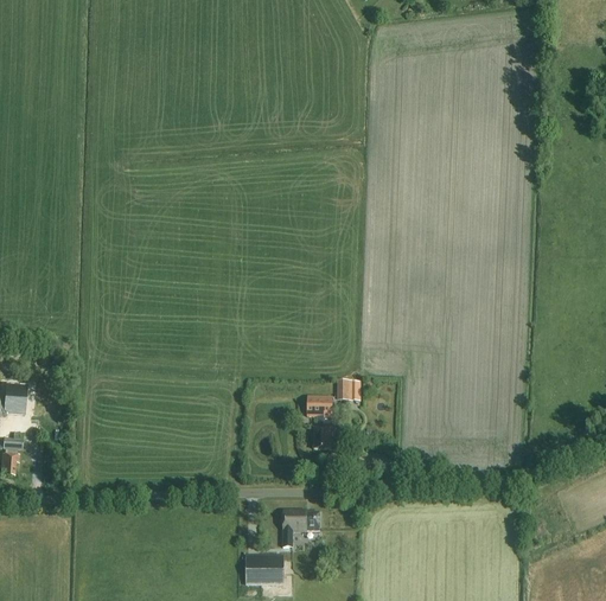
[(368,377),(364,382),(370,387),(375,381),(371,378),(368,377)]
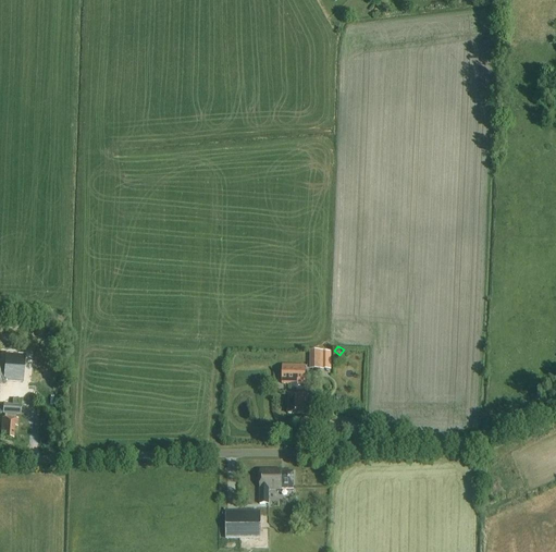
[(330,365),(330,347),(308,347),(308,365),(322,366),(322,365),(330,365)]
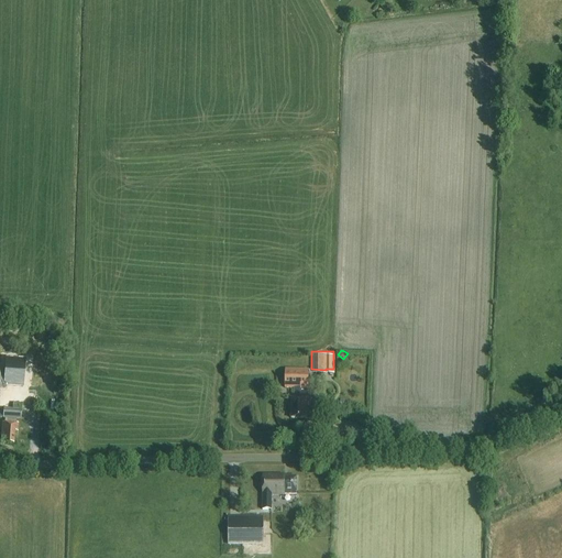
[(307,384),(307,365),(284,364),(284,384),(293,384),(307,384)]
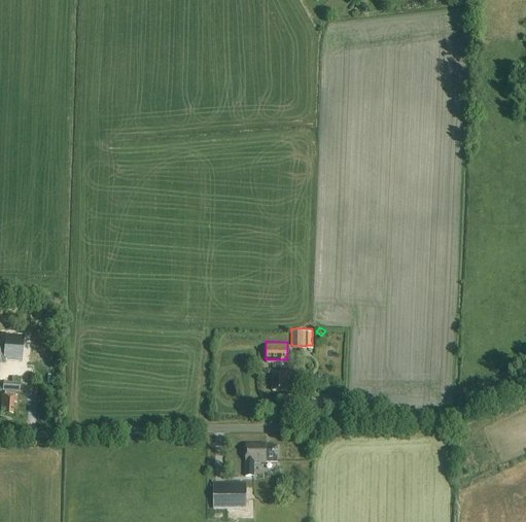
[(280,369),(280,359),(274,359),(274,368),(271,368),(270,387),(286,388),(287,369),(280,369)]
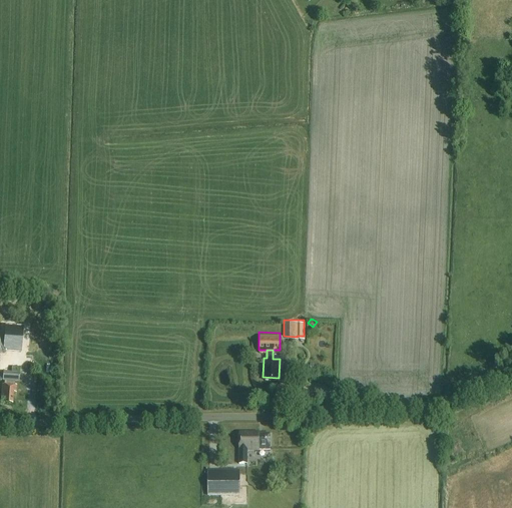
[(17,378),(18,363),(10,363),(9,368),(0,368),(0,376),(0,377),(17,378)]
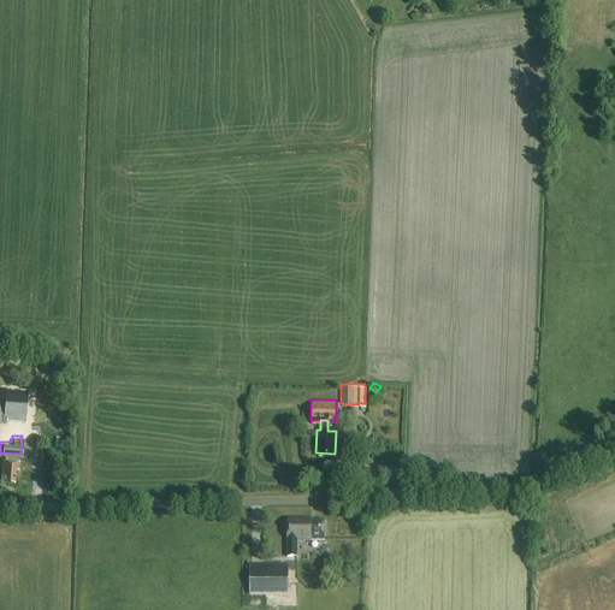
[(13,479),(15,467),(17,467),(18,457),(1,456),(0,477),(3,477),(3,479),(13,479)]
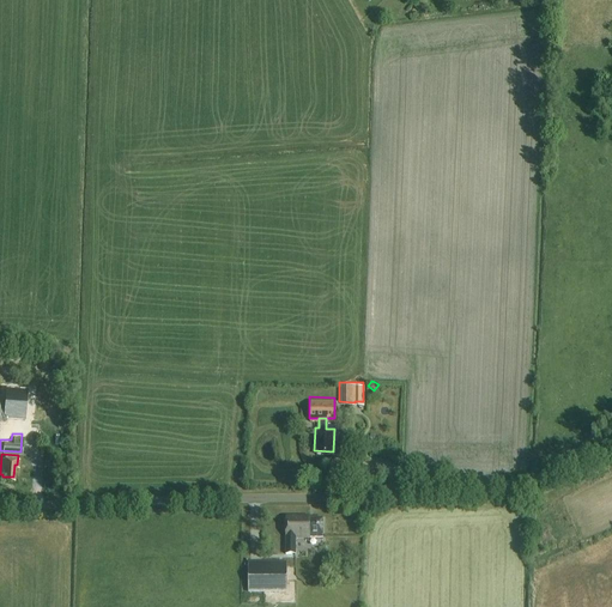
[(309,511),(285,511),(284,550),(295,550),(295,533),(322,533),(322,514),(309,514),(309,511)]
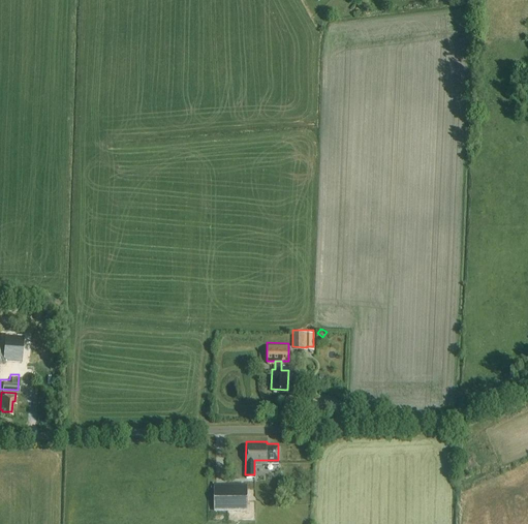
[(247,482),(226,483),(227,500),(242,500),(241,493),(247,492),(247,482)]
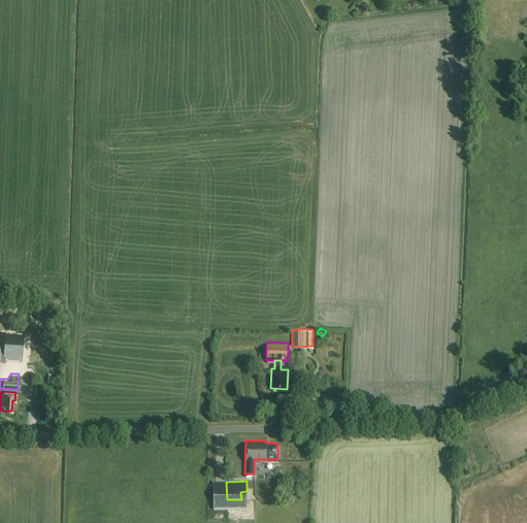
[(213,493),(213,507),(224,507),(224,492),(213,493)]
